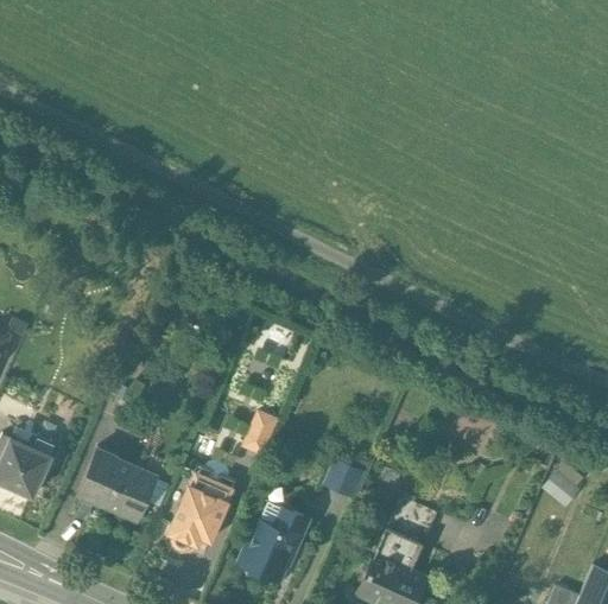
[(258,414),(242,449),(261,456),(276,421),(258,414)]
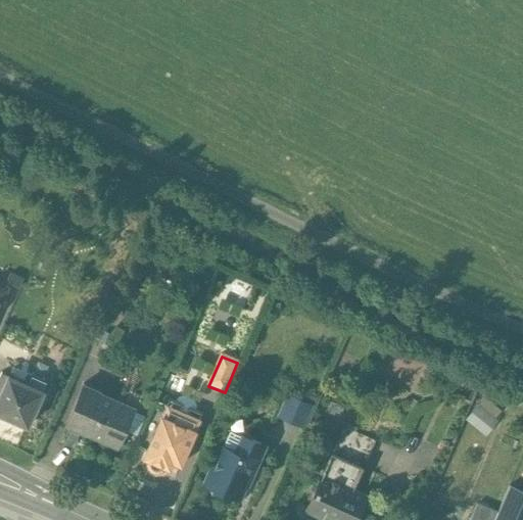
[(13,371),(9,380),(1,376),(0,378),(0,417),(28,430),(43,394),(42,394),(46,385),(13,371)]
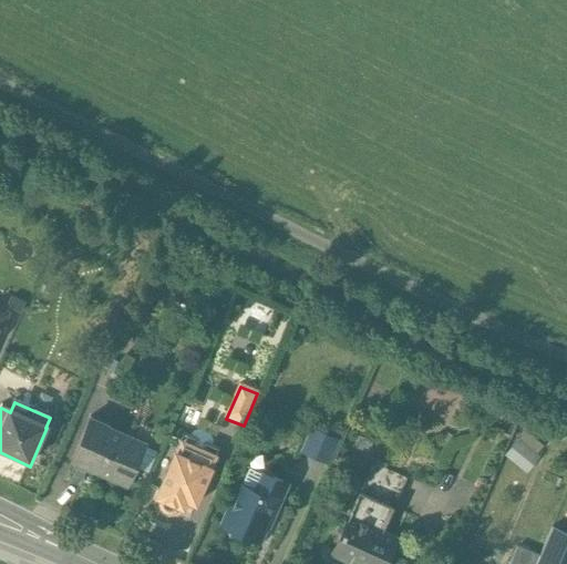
[(110,428),(91,420),(72,462),(73,467),(92,474),(96,472),(127,486),(145,447),(109,431),(110,428)]
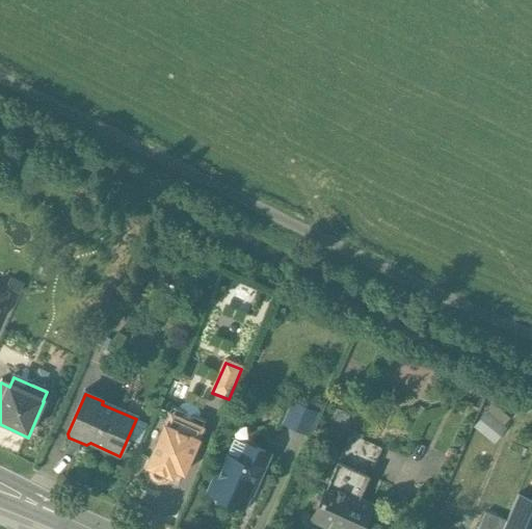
[(317,415),(293,405),(284,427),(308,437),(317,415)]
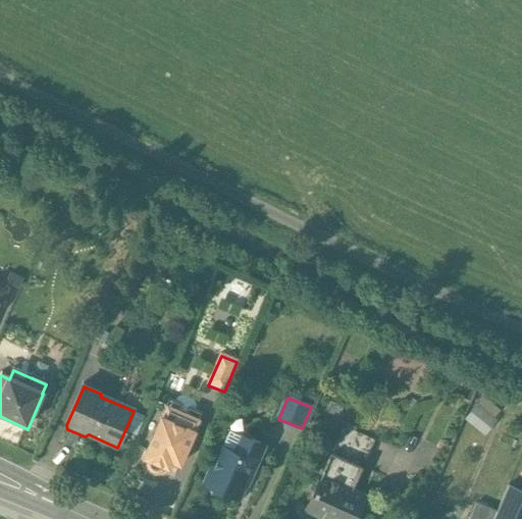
[(485,435),(503,412),(483,398),(466,420),(485,435)]
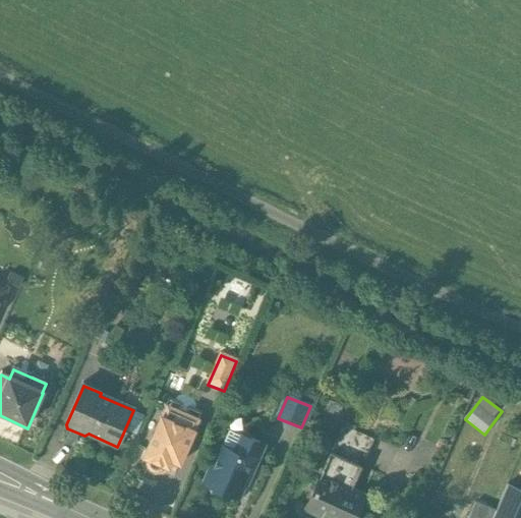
[(201,415),(168,400),(161,417),(143,458),(148,460),(147,462),(147,464),(147,466),(148,468),(149,469),(151,471),(152,472),(156,473),(159,472),(161,471),(163,470),(164,468),(165,467),(169,469),(172,461),(180,465),(201,415)]
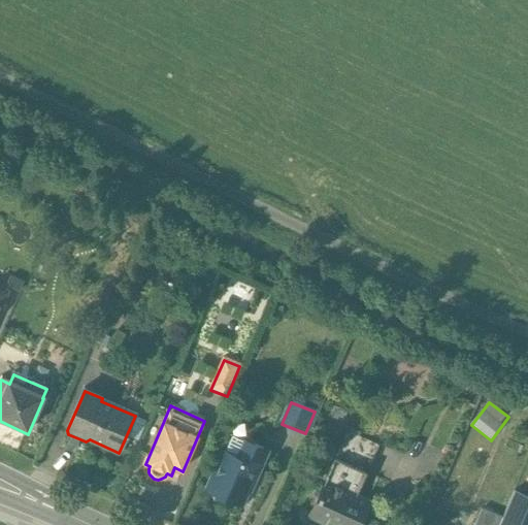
[(242,417),(237,419),(229,436),(232,438),(225,454),(207,491),(210,492),(213,501),(223,498),(240,505),(251,483),(253,484),(267,452),(249,445),(251,439),(242,417)]
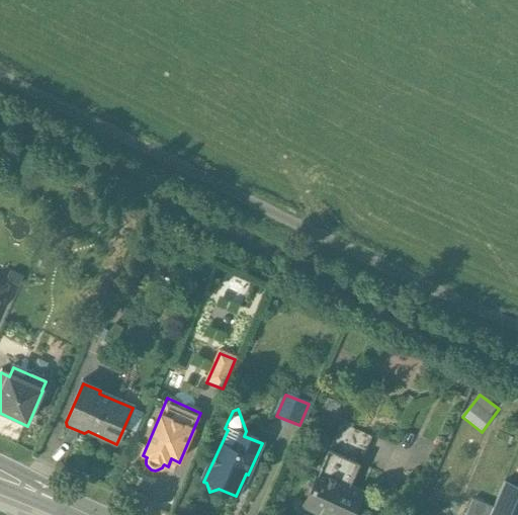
[(359,466),(329,452),(319,474),(303,508),(318,514),(352,514),(362,494),(350,488),(359,466)]
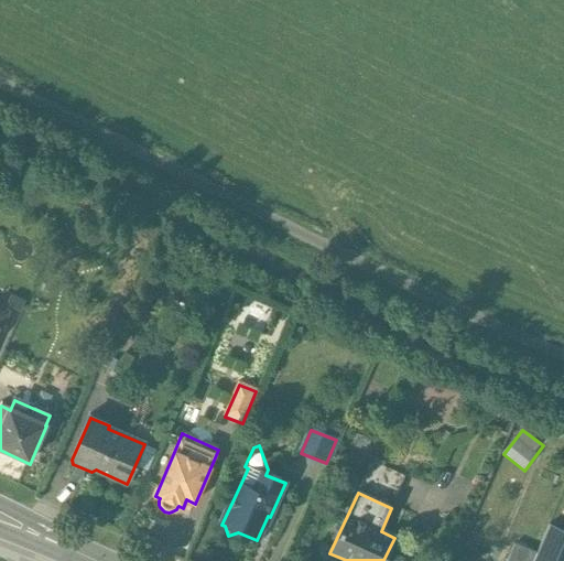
[(540,559),(544,560),(563,560),(563,525),(551,521),(540,559)]
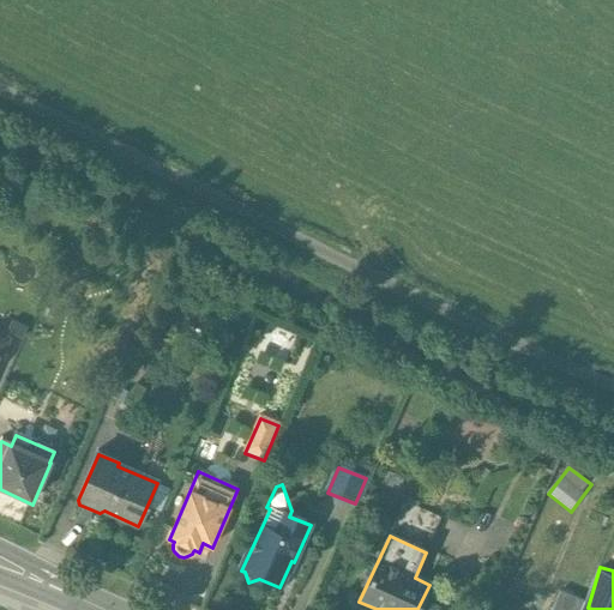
[(560,595),(553,609),(583,609),(584,605),(560,595)]
